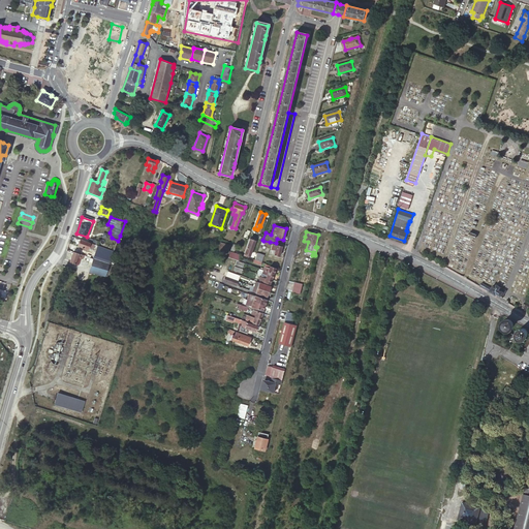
[(250,239),(244,256),(249,257),(255,241),(250,239)]
